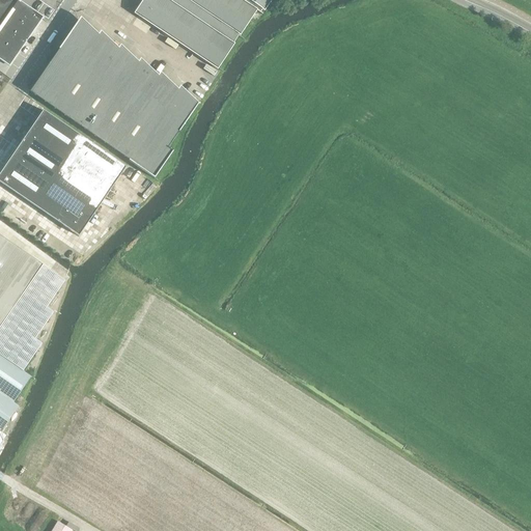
[(0,0),(0,58),(9,65),(43,18),(44,16),(19,0),(0,0)]
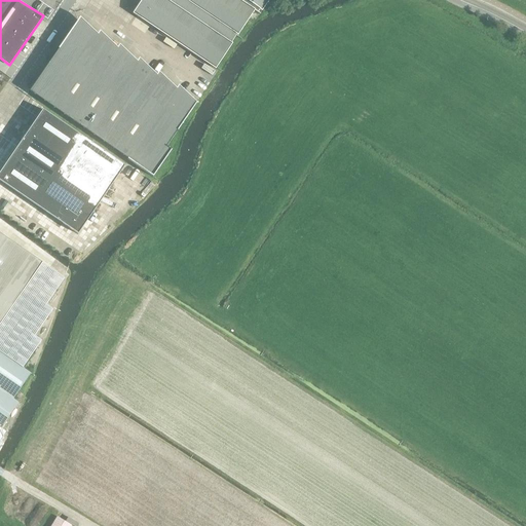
[(237,35),(254,10),(259,13),(268,0),(141,0),(133,13),(215,68),(231,43),(236,34),(237,35)]
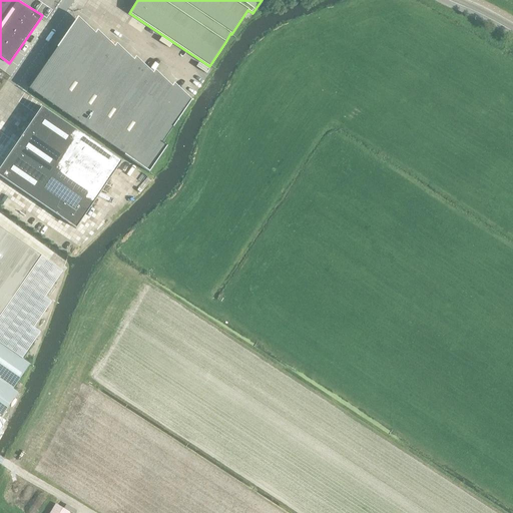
[(94,34),(75,21),(29,86),(28,89),(47,102),(94,34)]
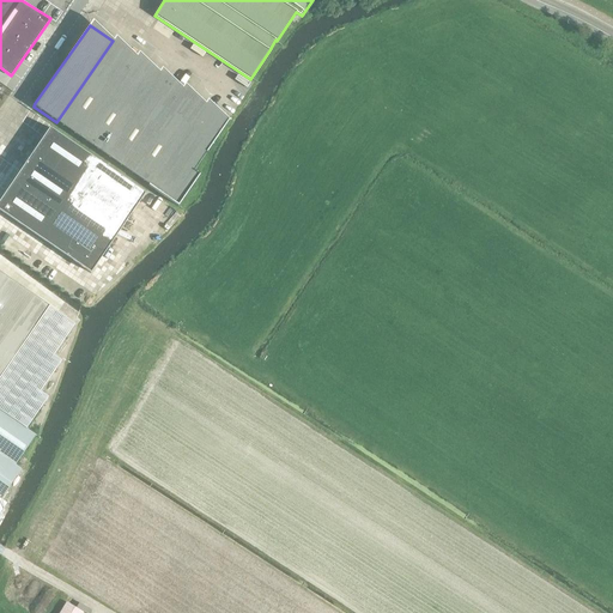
[(79,138),(135,56),(113,41),(56,122),(79,138)]
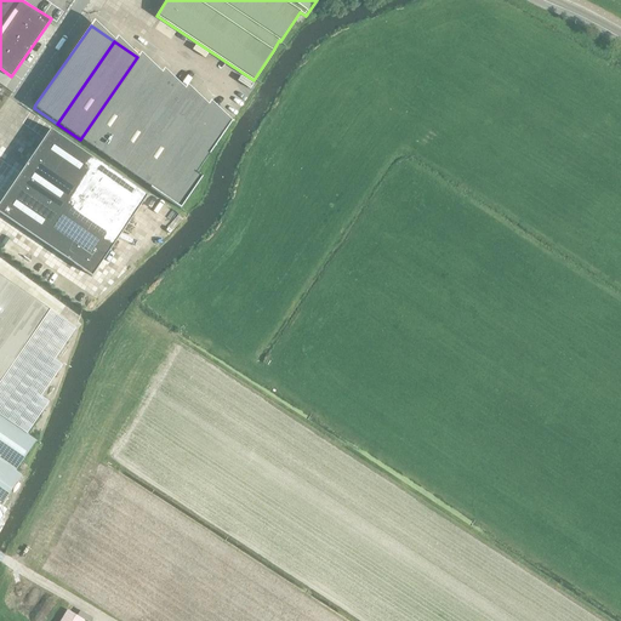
[(104,157),(161,73),(137,57),(80,140),(104,157)]
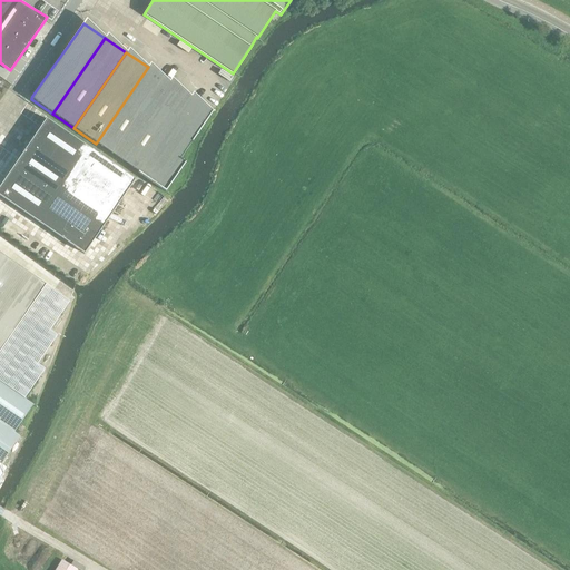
[(148,67),(96,144),(117,158),(169,82),(148,67)]
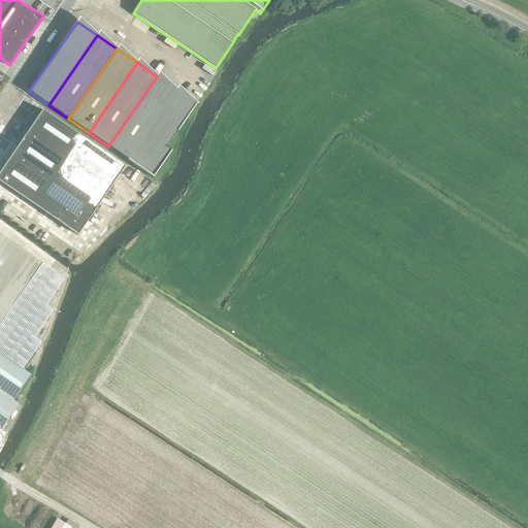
[(108,146),(128,160),(176,90),(157,76),(108,146)]
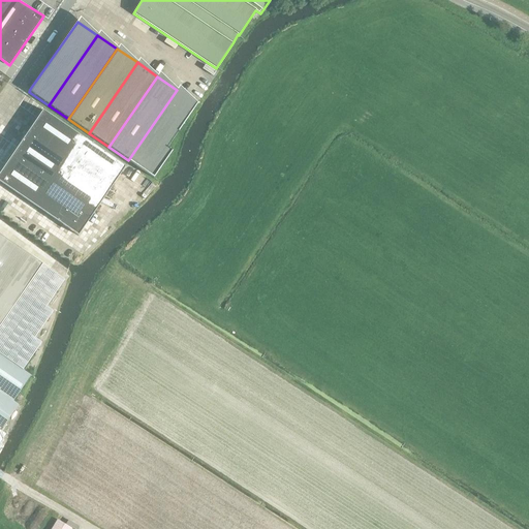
[(177,90),(128,160),(154,178),(173,151),(167,147),(197,103),(177,90)]
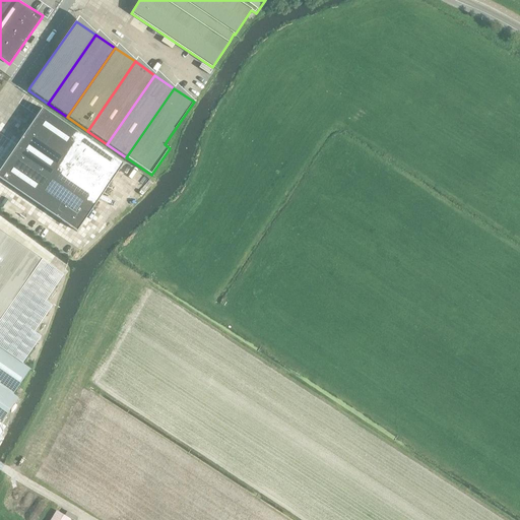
[(42,108),(26,131),(67,158),(82,136),(42,108)]
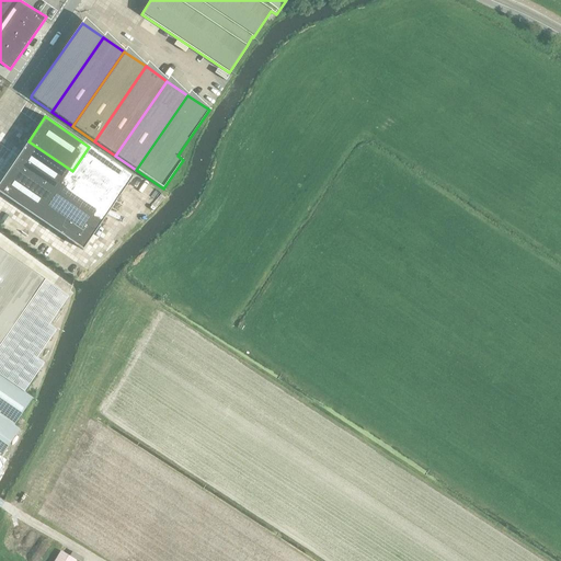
[(29,141),(12,165),(56,195),(72,171),(29,141)]
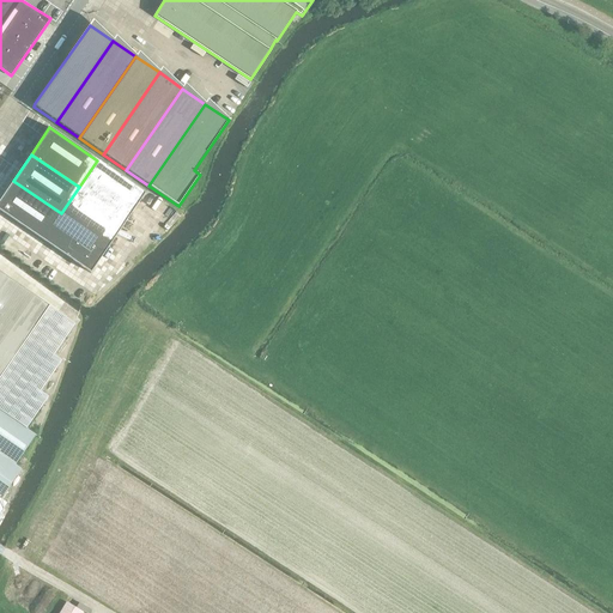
[(146,193),(97,161),(79,187),(127,220),(146,193)]
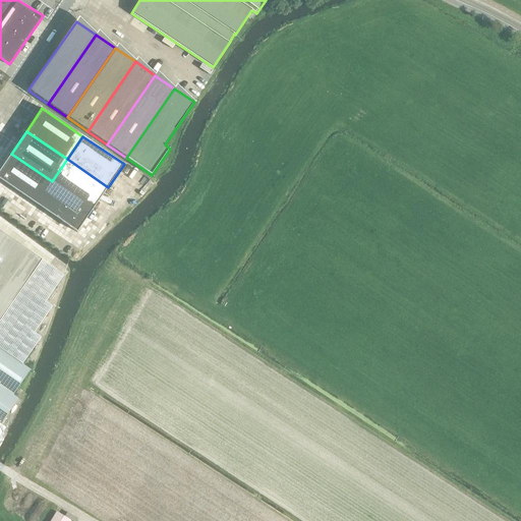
[(0,169),(0,179),(36,205),(52,181),(11,154),(0,169)]
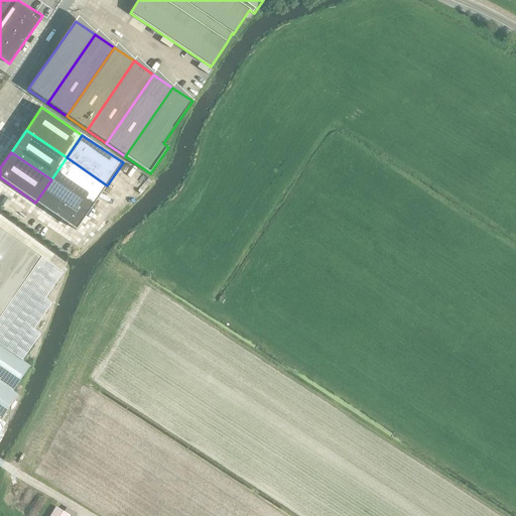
[(67,157),(51,179),(92,208),(107,185),(67,157)]
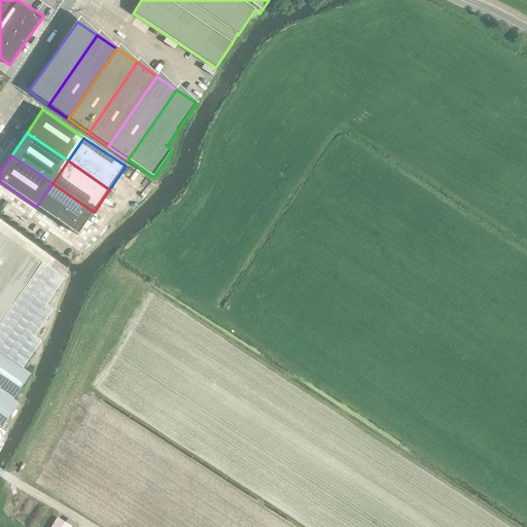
[(53,183),(36,207),(77,235),(94,212),(53,183)]
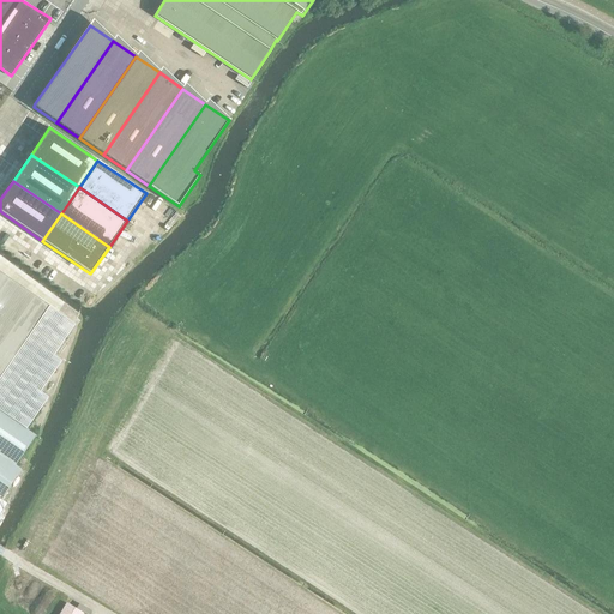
[(0,512),(6,504),(1,500),(22,470),(14,465),(35,435),(26,429),(48,398),(41,392),(61,361),(54,356),(74,325),(0,272),(0,512)]
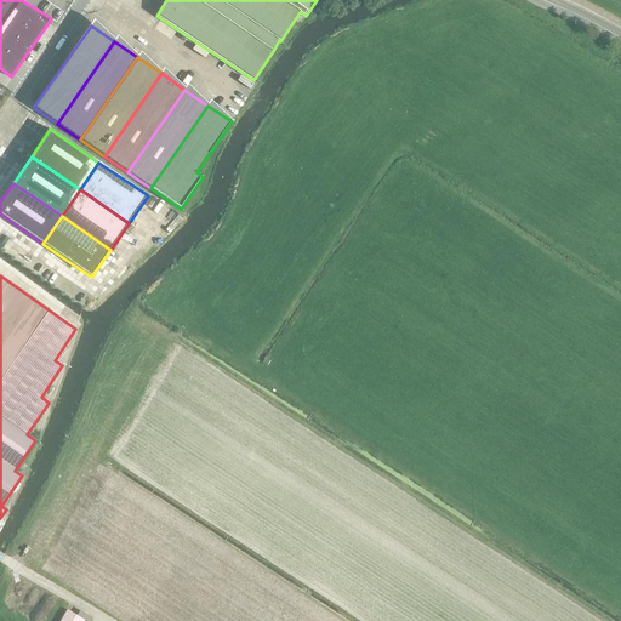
[(83,620),(84,620),(68,610),(61,620),(83,620)]
